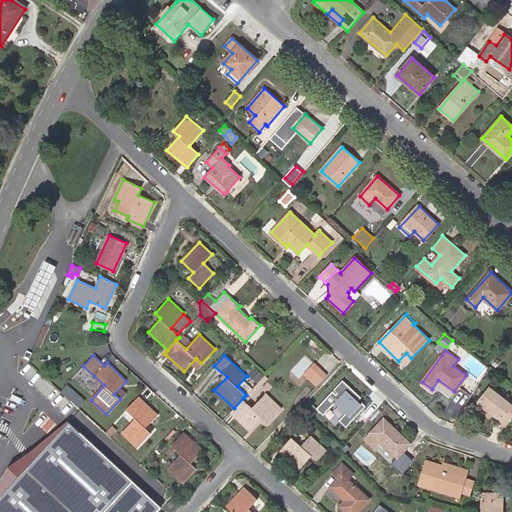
[(304,373),(310,379),(319,369),(314,364),(304,373)]
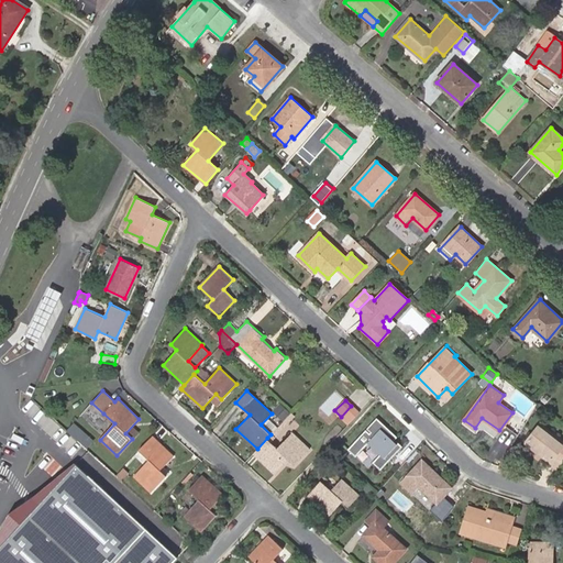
[(348,423),(359,412),(351,406),(341,417),(348,423)]
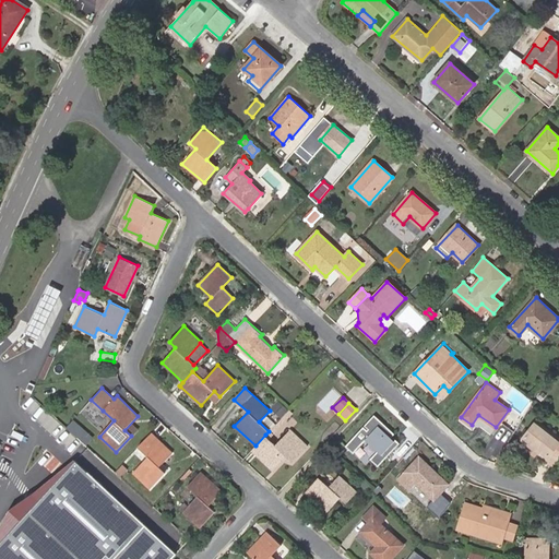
[(363,427),(345,447),(353,453),(366,439),(378,450),(370,459),(378,466),(399,443),(395,439),(393,441),(390,439),(391,437),(394,433),(373,415),(364,426),(368,429),(367,430),(363,427)]
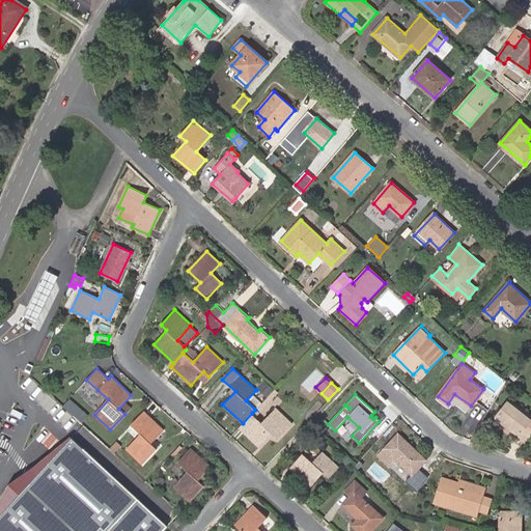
[(456,396),(452,401),(468,413),(472,407),(456,396)]
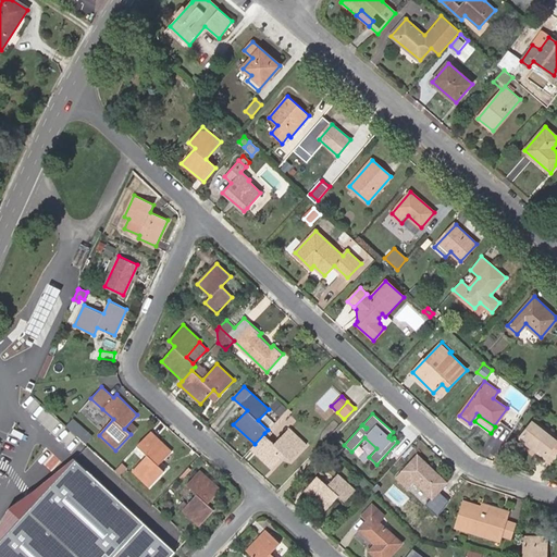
[(548,454),(555,459),(556,456),(556,437),(551,433),(548,435),(533,423),(522,437),(532,445),(537,449),(546,457),(548,454)]
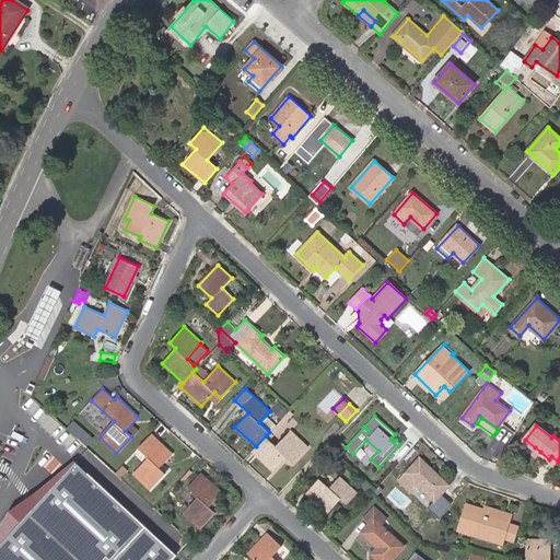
[(276,445),(266,435),(256,446),(252,451),(273,470),(287,456),(293,463),(308,446),(291,430),(276,445)]
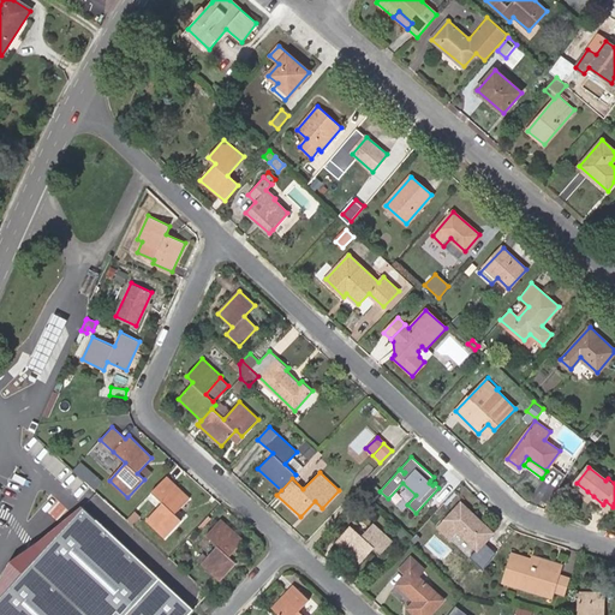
[(88,483),(95,489),(101,483),(94,476),(88,483)]
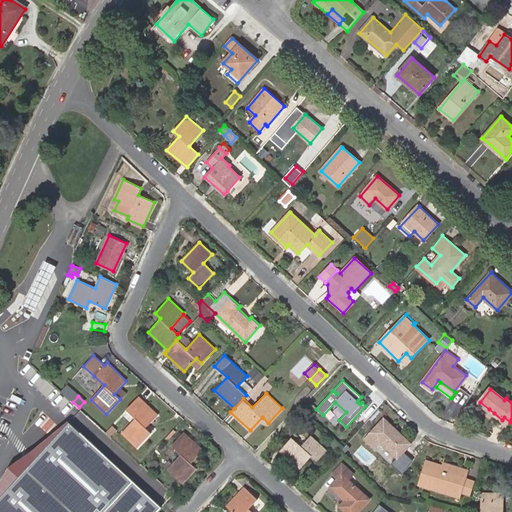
[(138,396),(125,409),(135,418),(122,433),(137,448),(151,433),(145,428),(158,414),(138,396)]
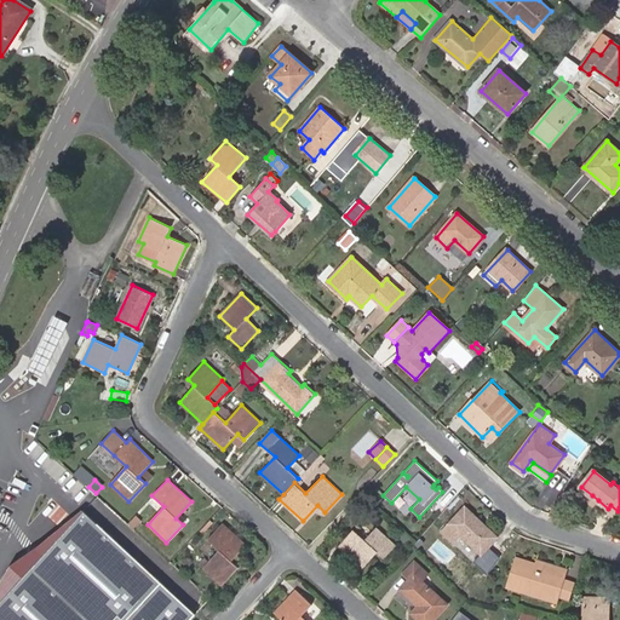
[(598,500),(592,495),(589,501),(595,505),(598,500)]
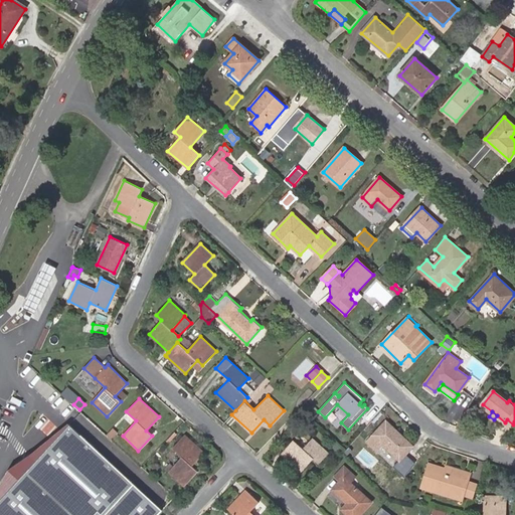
[(507,419),(505,422),(504,423),(510,428),(513,424),(507,419)]
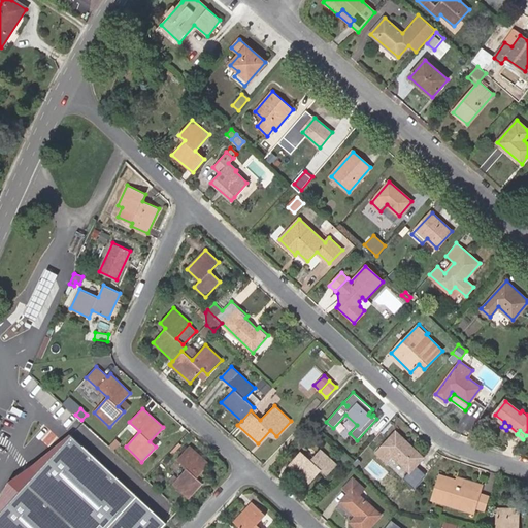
[(0,527),(153,527),(164,517),(70,431),(0,507),(0,527)]
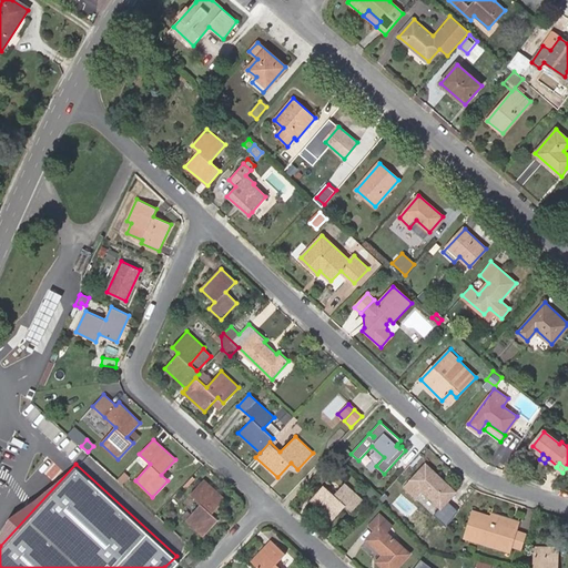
[(426,465),(405,486),(416,496),(422,489),(442,507),(455,492),(426,465)]
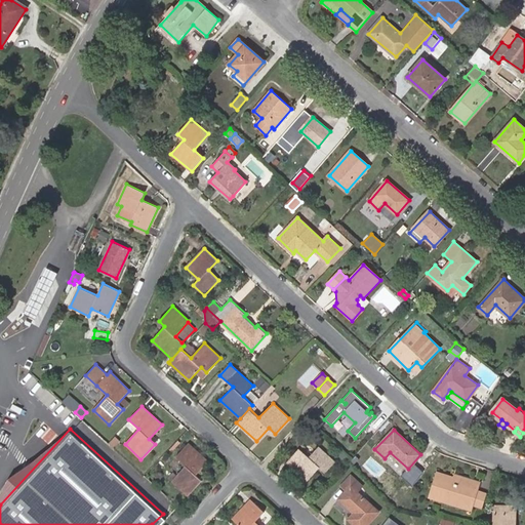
[(113,447),(119,441),(114,437),(109,443),(113,447)]
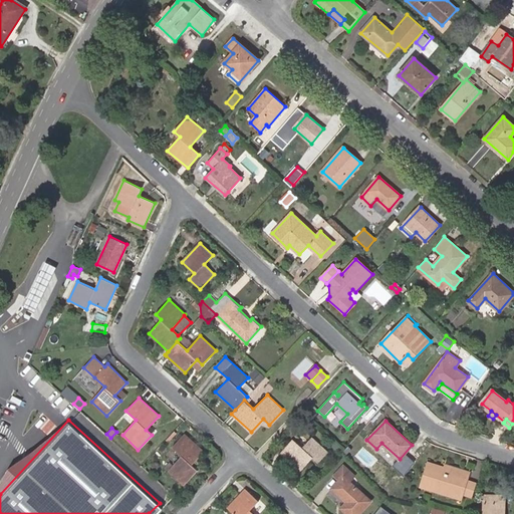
[(185,434),(172,447),(182,456),(178,461),(169,471),(185,485),(198,470),(192,465),(204,452),(185,434)]
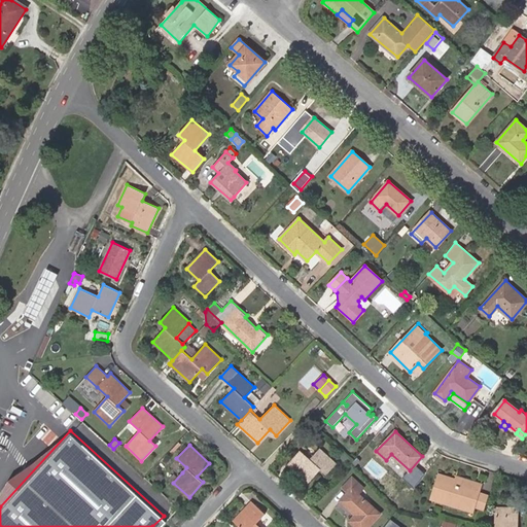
[(301,450),(287,464),(308,483),(320,469),(326,475),(337,463),(320,448),(310,459),(301,450)]
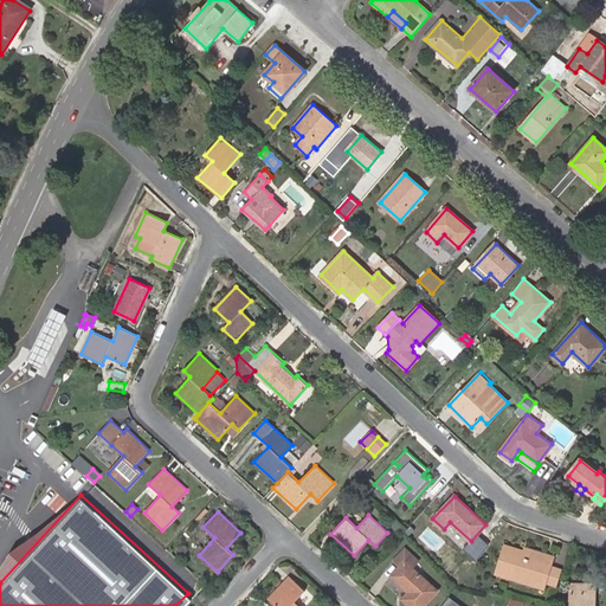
[(198,533),(210,543),(214,537),(202,527),(198,533)]
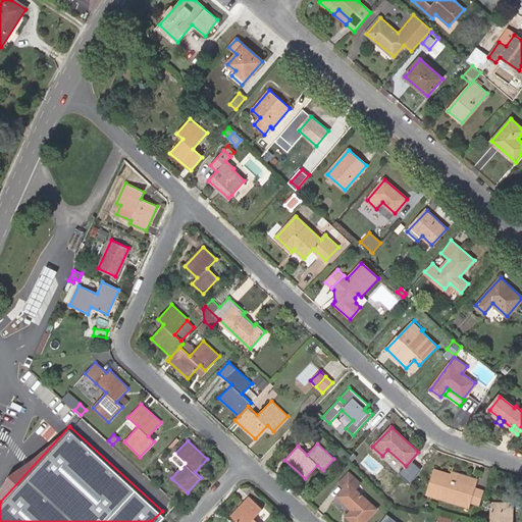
[(468,500),(472,487),(473,481),(452,475),(436,470),(429,493),(466,506),(468,500)]
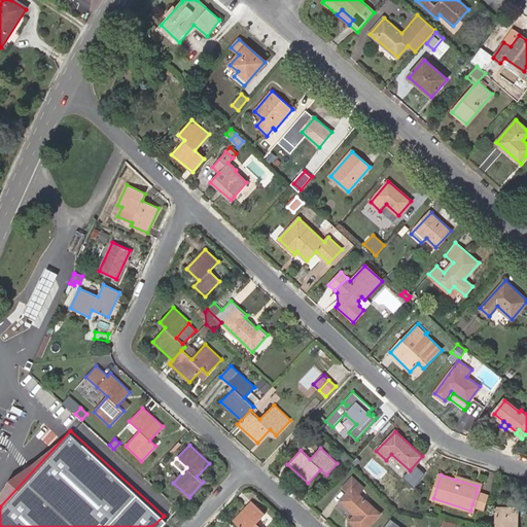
[(351,477),(342,487),(348,492),(340,500),(355,515),(349,521),(355,526),(367,526),(381,513),(358,493),(363,488),(351,477)]
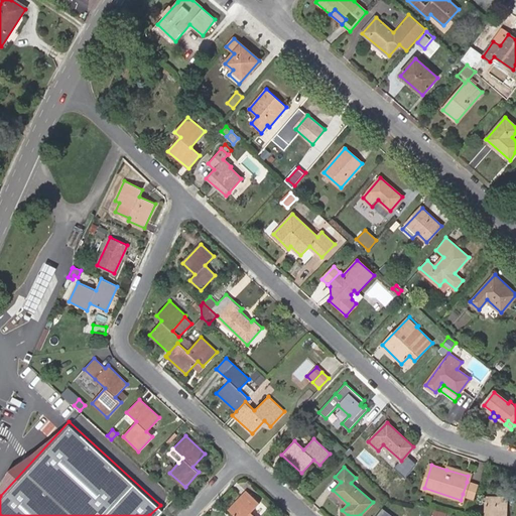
[(446,470),(468,476),(469,474),(447,467),(446,470)]
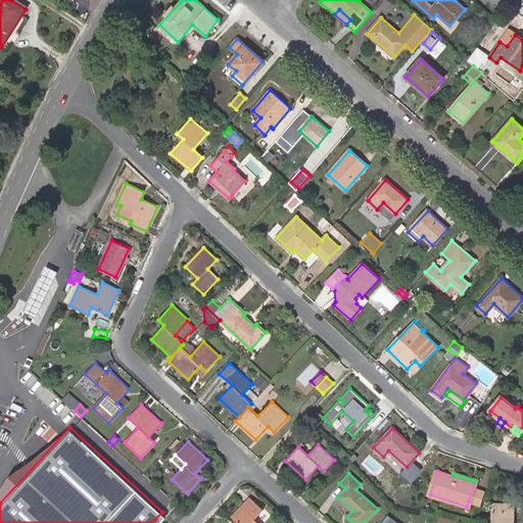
[(483,491),(473,488),(469,501),(479,505),(483,491)]
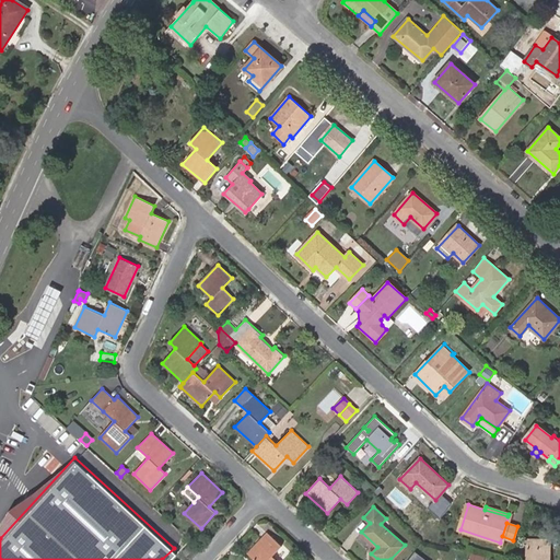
[(247,553),(254,559),(276,559),(271,556),(281,546),(267,532),(247,553)]
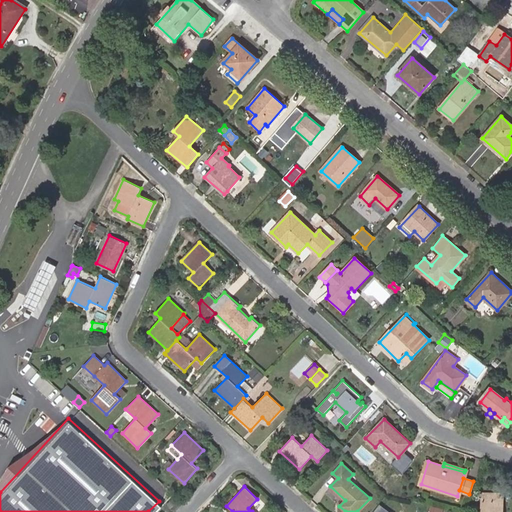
[(502,511),(502,501),(495,501),(496,493),(483,493),(482,511),(502,511)]
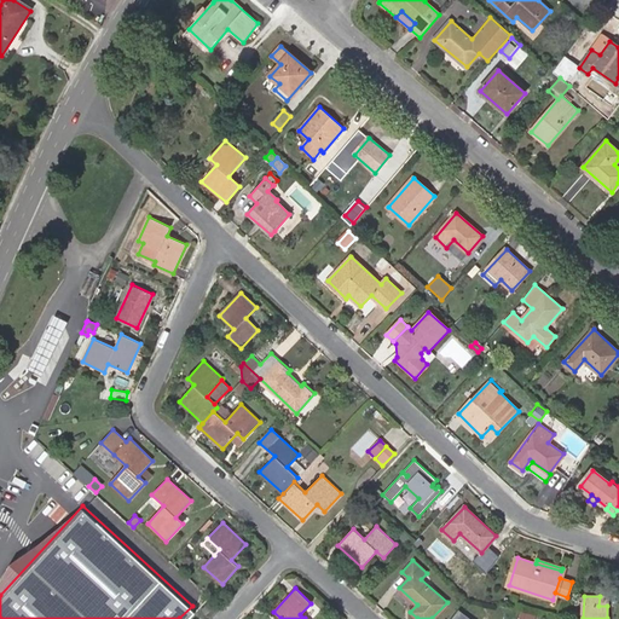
[(305,613),(312,618),(320,608),(314,602),(305,613)]
